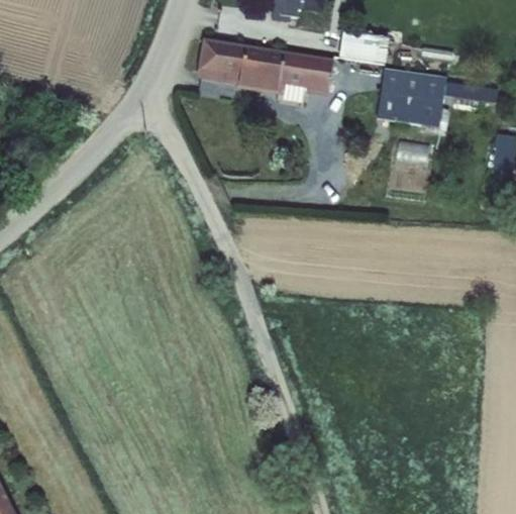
[(273,0),(273,5),(280,14),(296,17),(298,8),(323,12),(324,0),(273,0)]
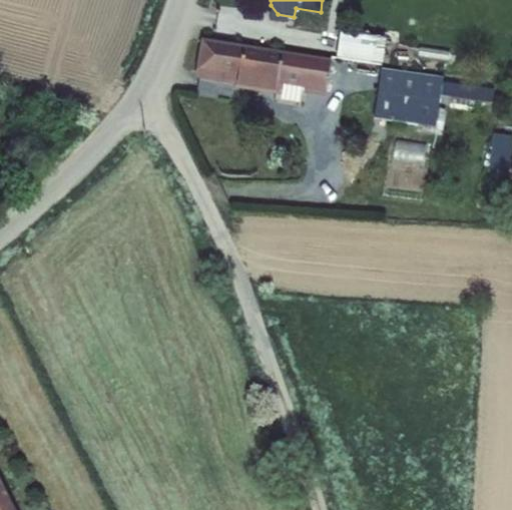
[(386,36),(340,30),(335,56),(382,62),(386,36)]
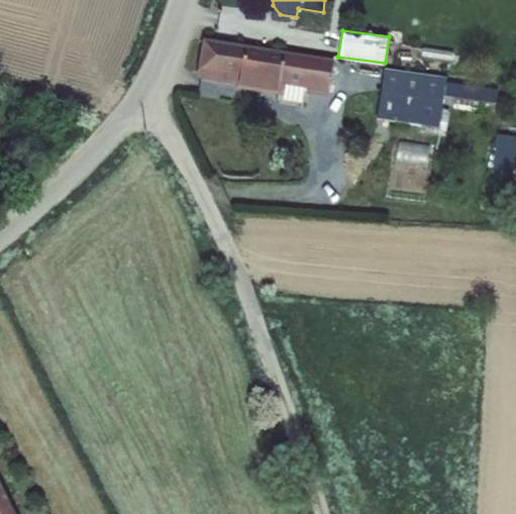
[(333,58),(202,37),(197,69),(198,71),(197,78),(234,83),(235,87),(282,94),(283,83),(307,88),(306,92),(328,96),(333,58)]
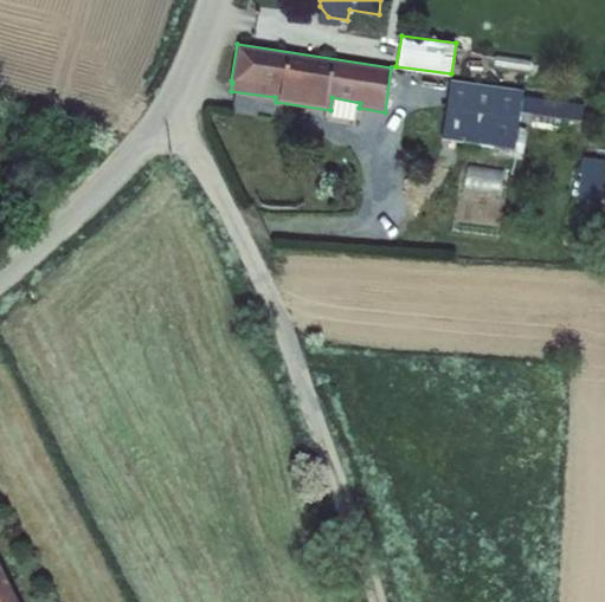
[(533,58),(495,52),(493,66),(531,72),(533,58)]
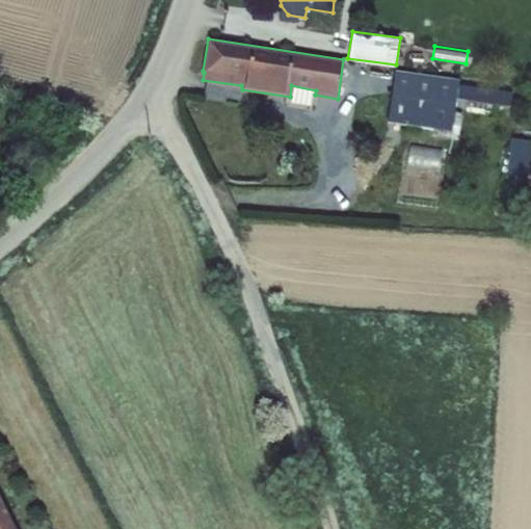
[(460,79),(396,69),(388,121),(452,131),(456,105),(459,83),(460,79)]
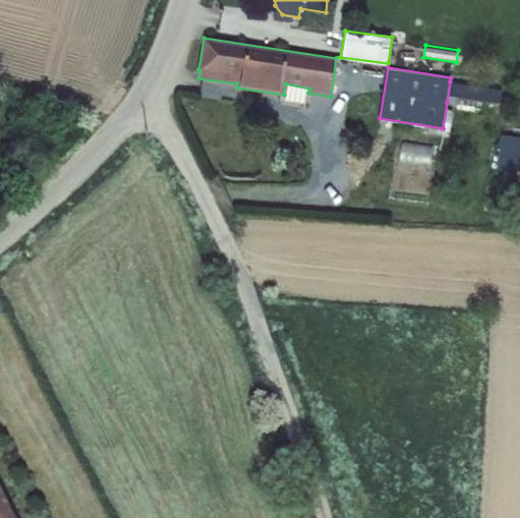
[(502,89),(450,81),(447,103),(457,104),(458,98),(500,104),(502,89)]
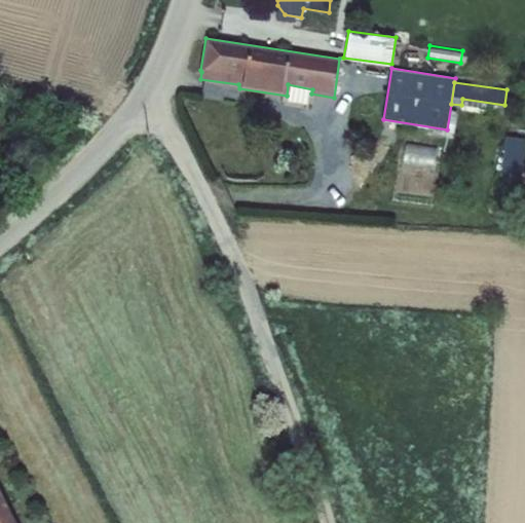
[(524,158),(524,137),(505,135),(501,175),(523,178),(524,158)]
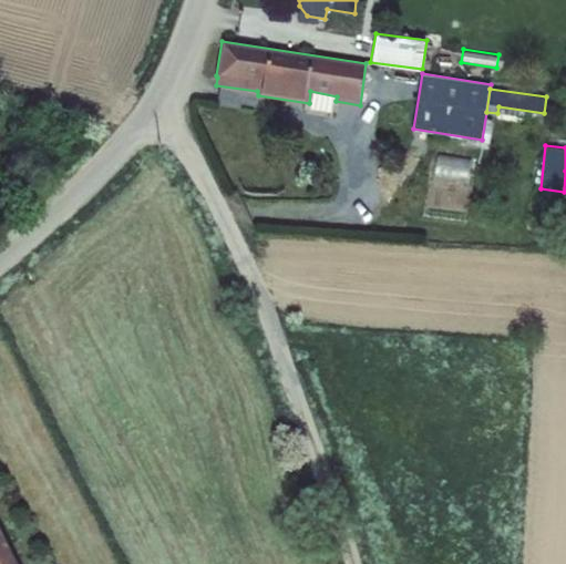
[(460,155),(434,152),(430,183),(454,188),(460,155)]
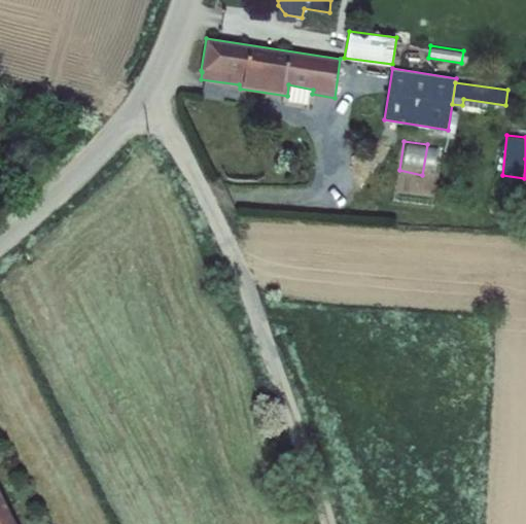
[(16,523),(0,490),(0,523),(16,523)]
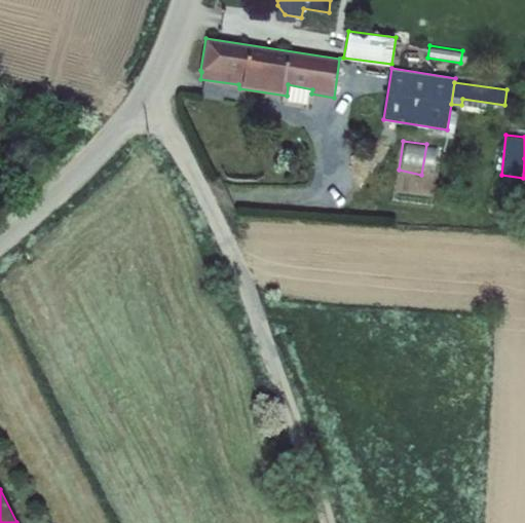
All buildings are outlined.
